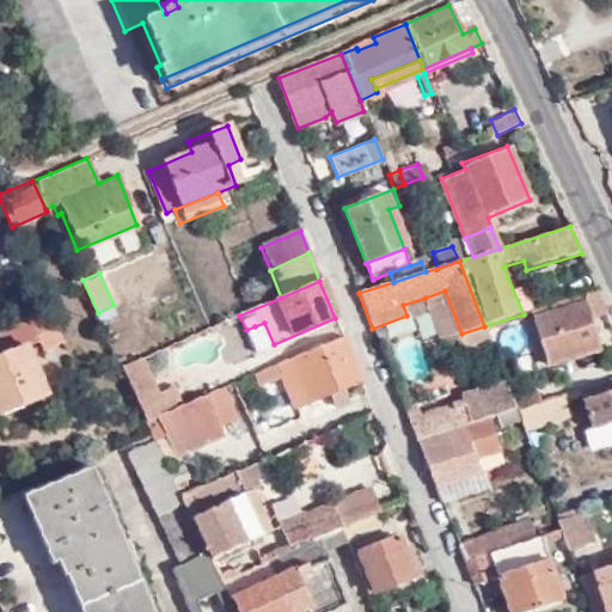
[(441,340),(461,334),(445,291),(426,298),(441,340)]
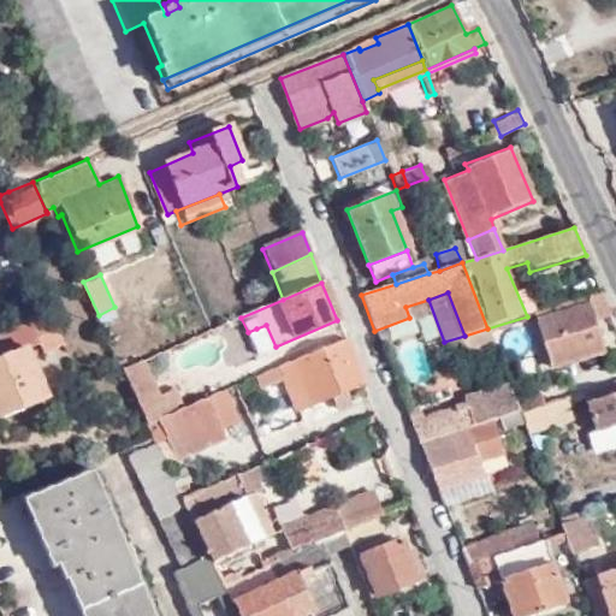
[(611,315),(602,292),(584,297),(592,321),(611,315)]
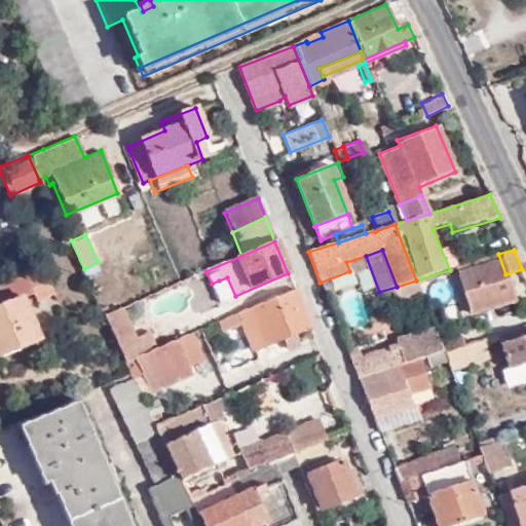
[(498,254),(457,267),(472,315),(515,303),(505,274),(498,254)]
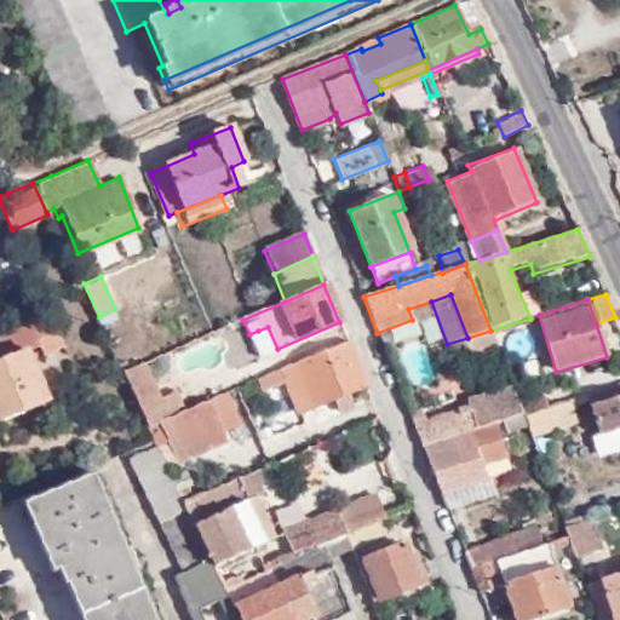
[(52,314),(0,337),(0,419),(49,397),(26,349),(40,343),(44,351),(64,342),(52,314)]
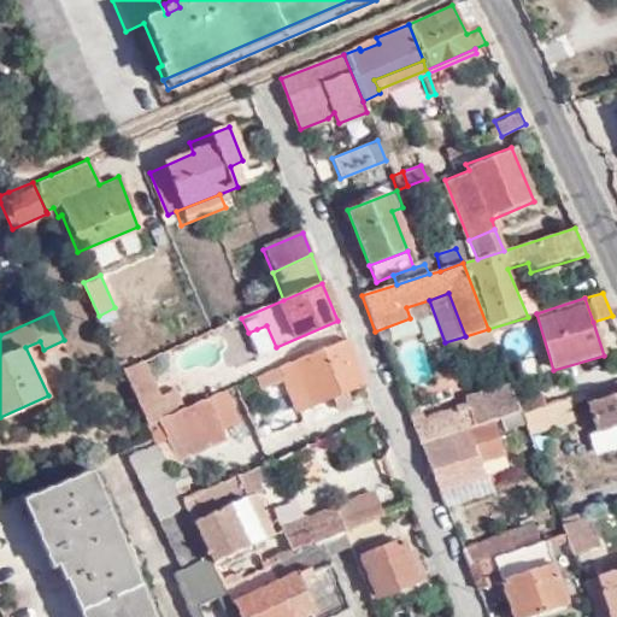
[(266,325),(257,329),(266,352),(276,347),(266,325)]
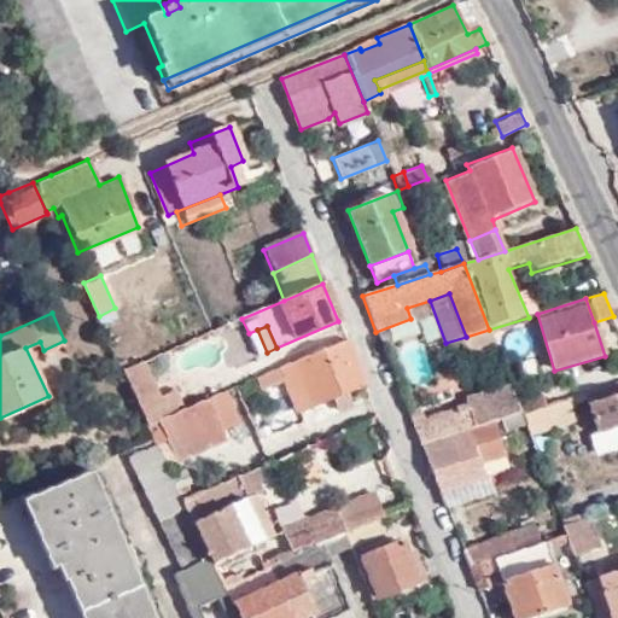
[(363,389),(345,342),(254,382),(260,396),(284,386),(296,417),(363,389)]
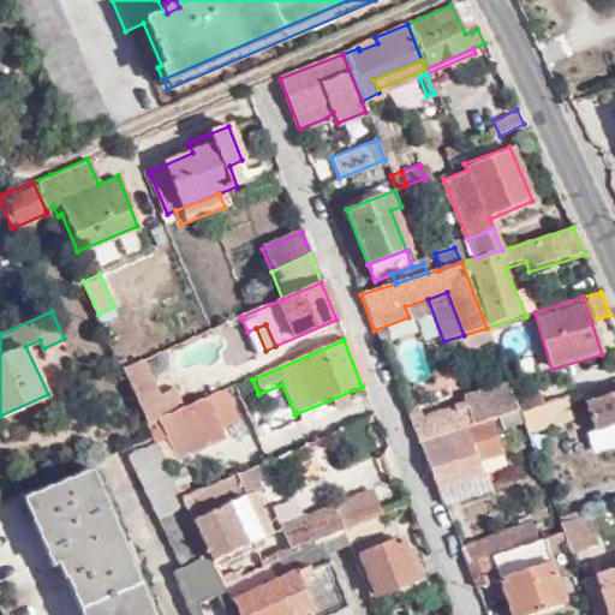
[(148,421),(184,406),(175,386),(160,393),(144,359),(124,368),(148,421)]
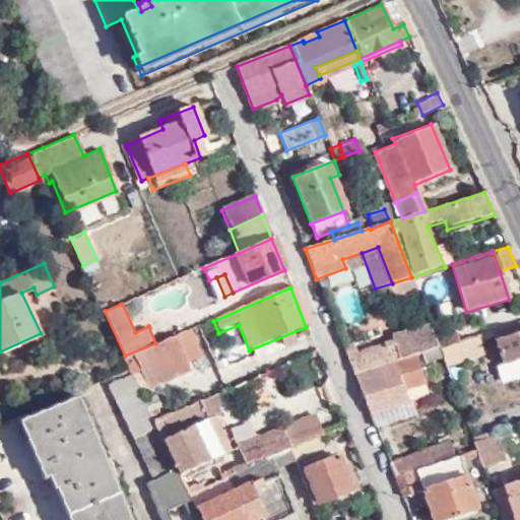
[(519,320),(492,331),(505,374),(519,369),(519,320)]
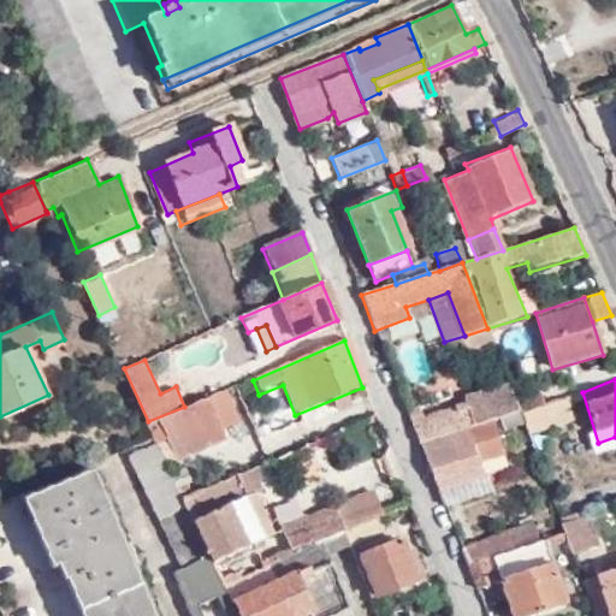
[(514,397),(508,384),(465,397),(467,406),(410,421),(419,444),(489,422),(496,420),(520,413),(514,397)]
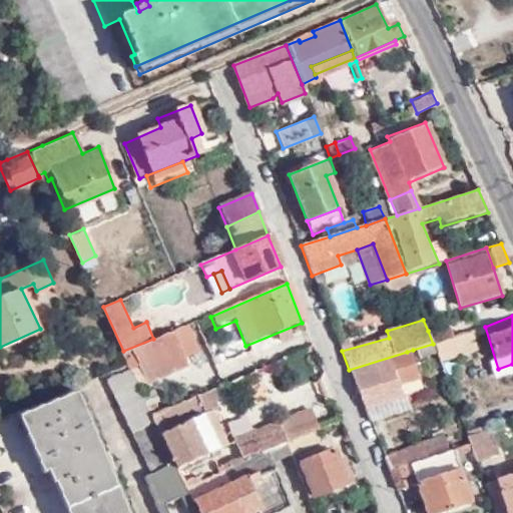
[(123,351),(124,354),(126,353),(153,341),(169,335),(183,329),(188,326),(188,324),(153,339),(123,351)]
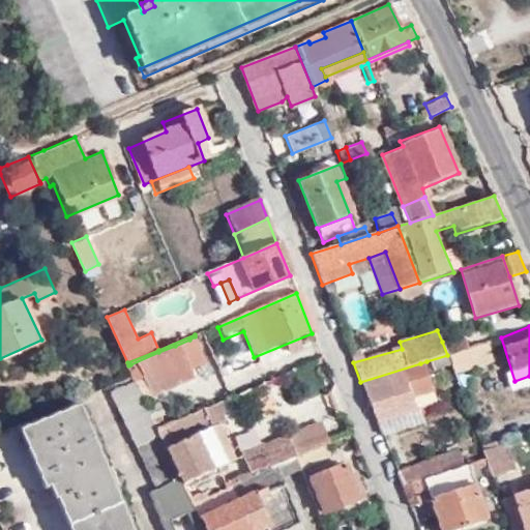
[(448,358),(471,349),(466,334),(442,342),(447,355),(448,358)]
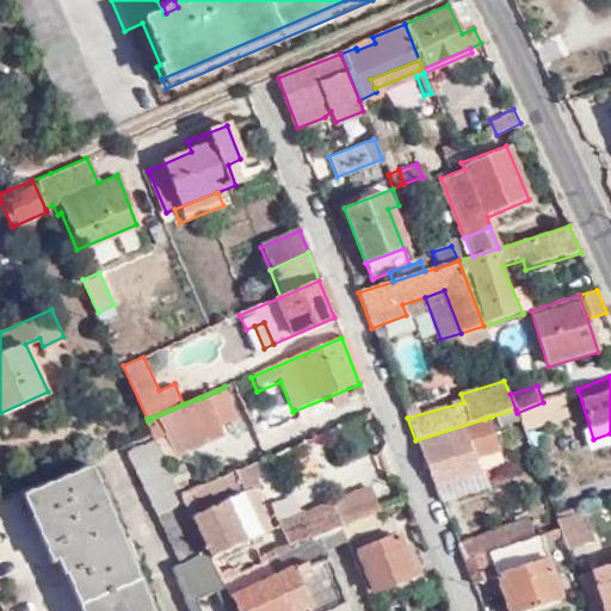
[(148,421),(165,456),(173,451),(176,455),(223,433),(218,424),(238,415),(224,388),(218,392),(202,399),(183,406),(150,420),(148,421)]
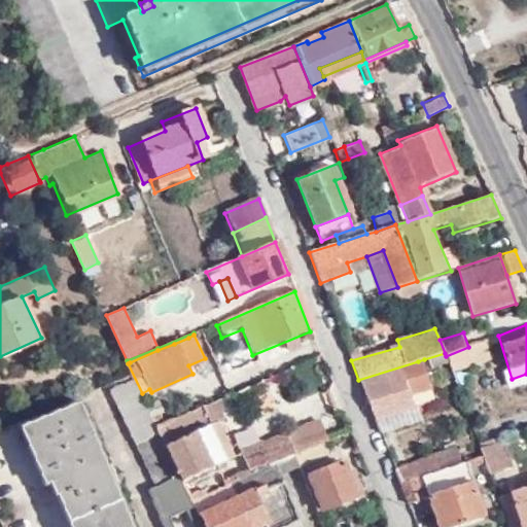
[(475,362),(468,347),(446,356),(449,363),(457,388),(470,384),(464,365),(475,362)]
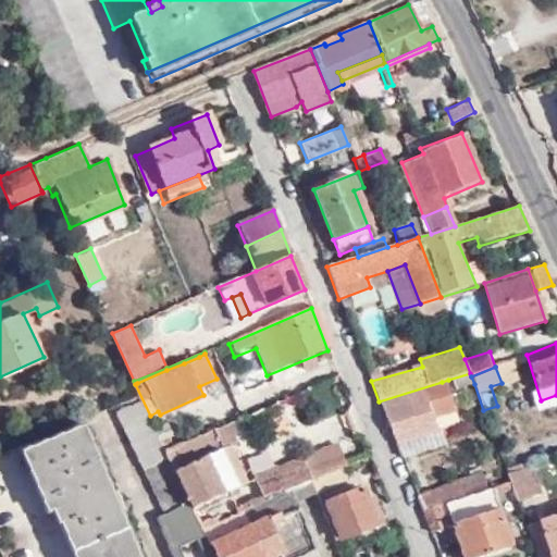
[(470,373),(448,380),(453,391),(474,384),(471,376),(470,373)]
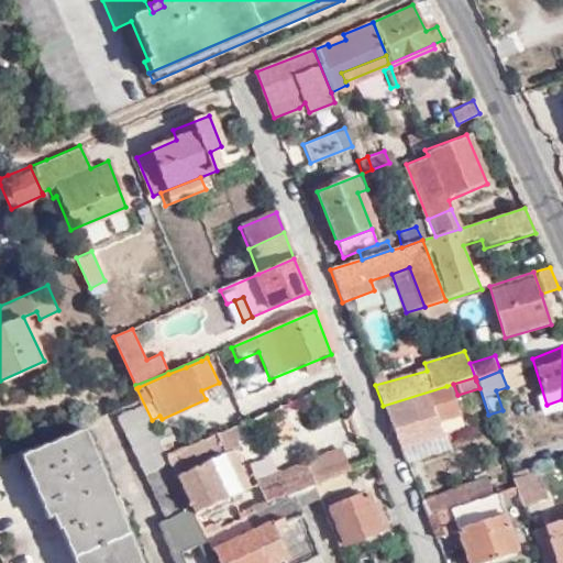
[(383,406),(399,449),(441,435),(437,423),(459,417),(446,386),(383,406)]
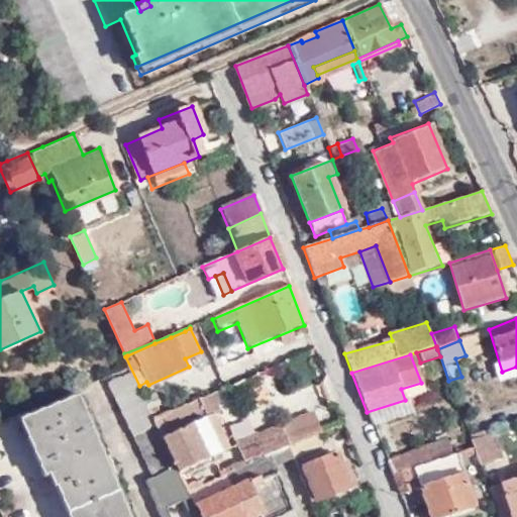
[(195,516),(185,494),(150,420),(138,391),(129,373),(108,382),(151,477),(144,480),(160,516),(195,516)]
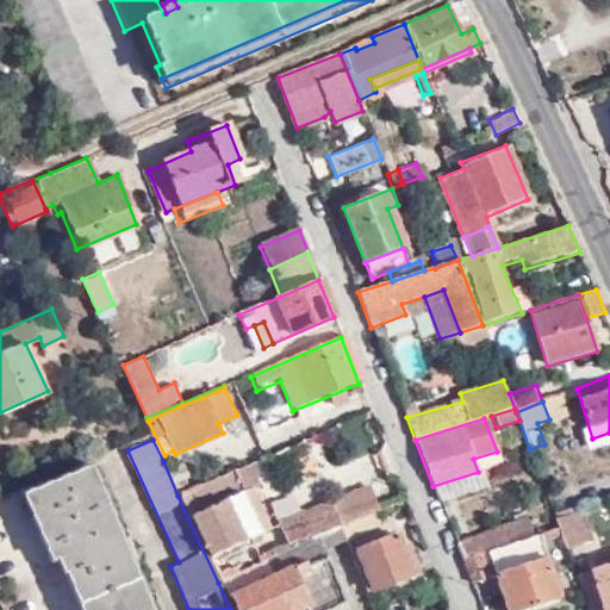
[(491,485),(516,474),(508,453),(483,464),(491,485)]
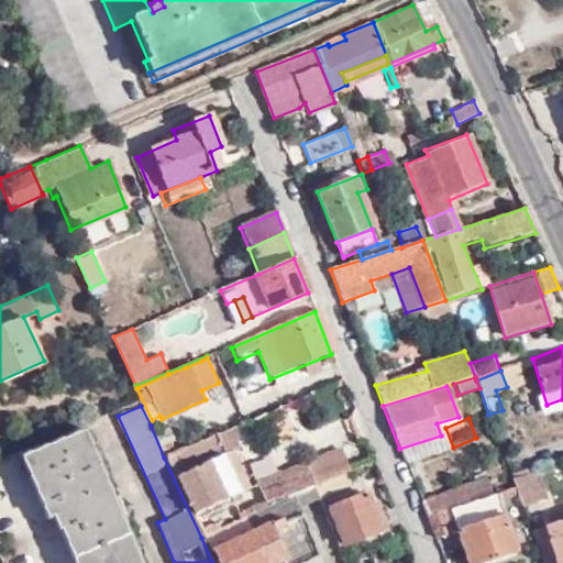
[(139,562),(86,431),(21,459),(46,520),(53,517),(58,529),(62,528),(75,562),(139,562)]
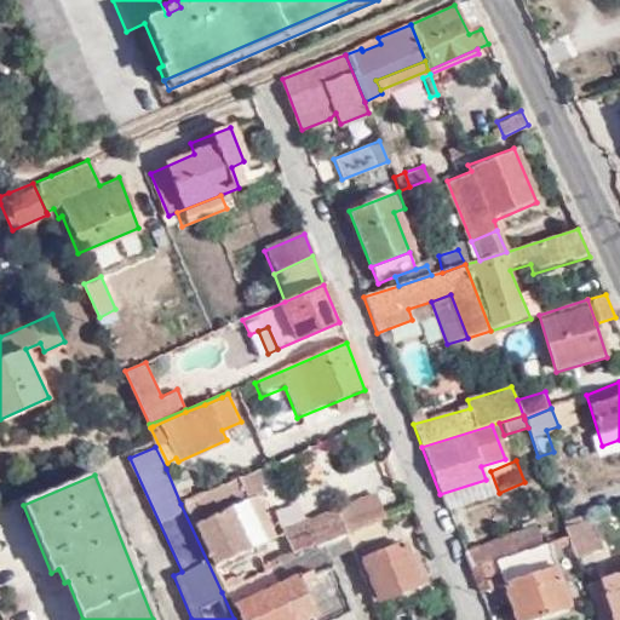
[(245,503),(235,481),(184,503),(213,566),(270,540),(252,499),(245,503)]
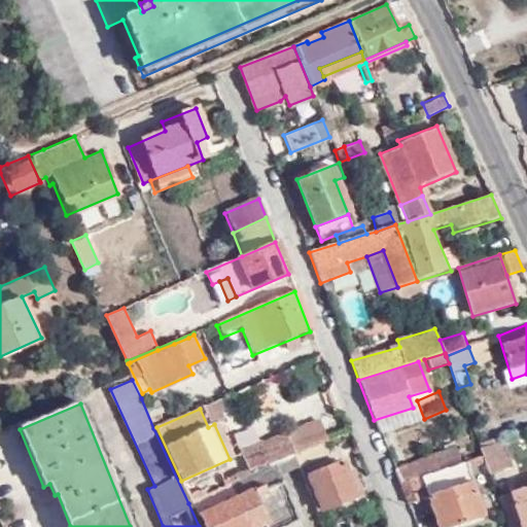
[(322,444),(328,442),(320,422),(287,435),(295,456),(322,444)]
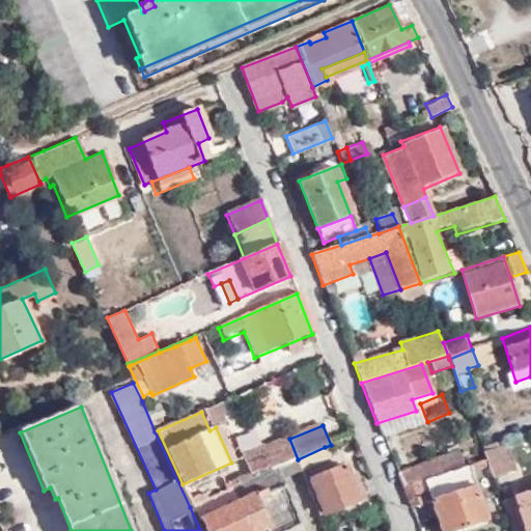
[(298,459),(289,439),(244,456),(251,475),(271,469),(272,471),(277,469),(296,462),(298,459)]
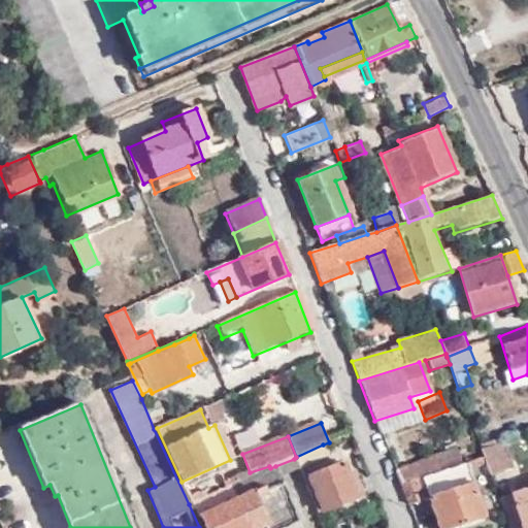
[(329,458),(323,444),(296,457),(294,459),(299,471),(329,458)]
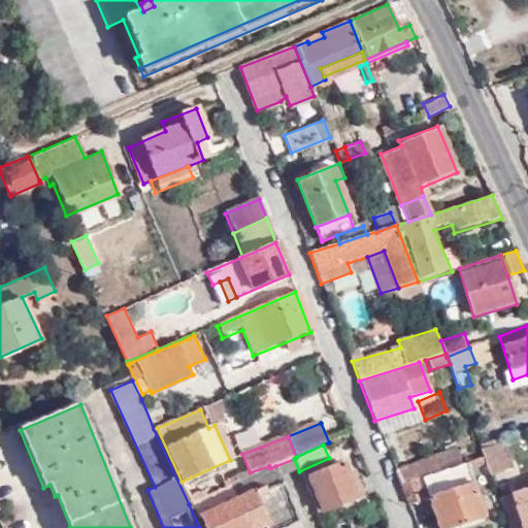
[(509,469),(501,446),(480,453),(489,476),(509,469)]
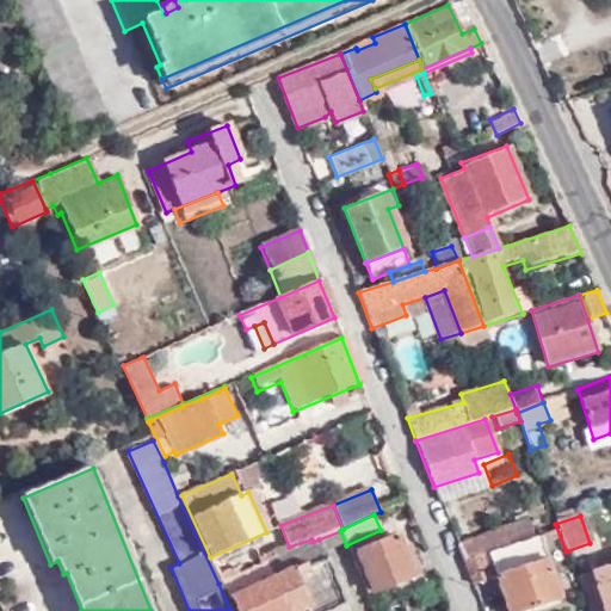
[(455,542),(462,560),(466,559),(507,545),(501,528),(455,542)]
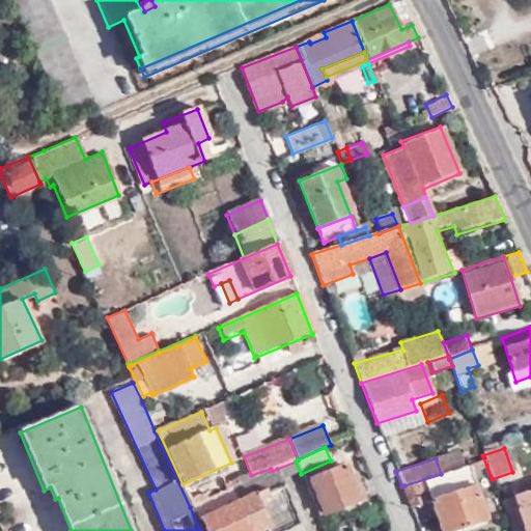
[(470,465),(441,474),(404,485),(413,507),(431,502),(441,530),(459,530),(488,522),(470,465)]
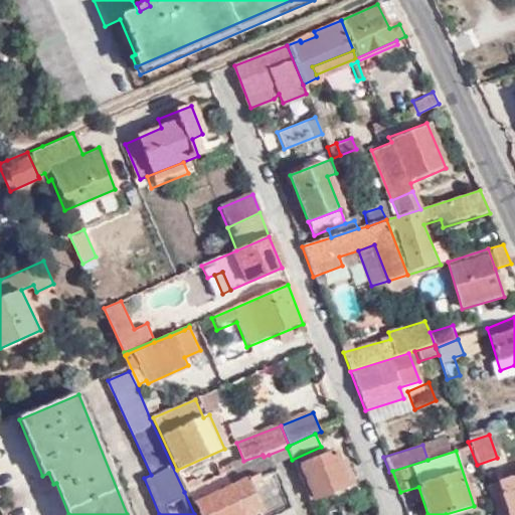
[(335,453),(301,467),(316,501),(354,486),(345,462),(340,464),(335,453)]
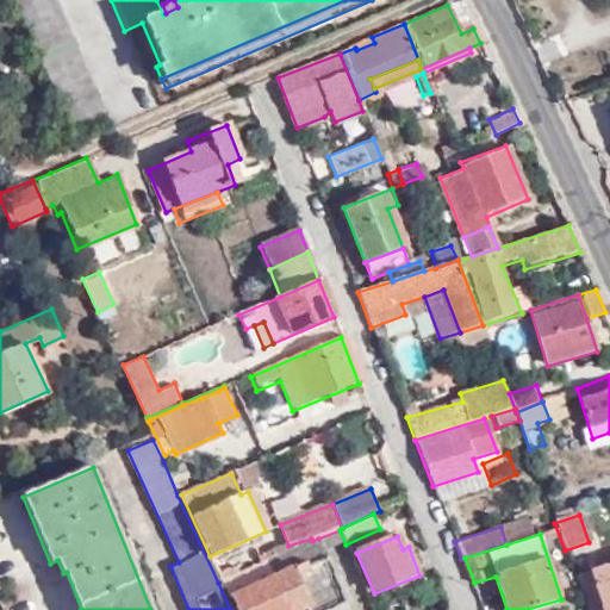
[(318,539),(312,541),(218,583),(230,609),(332,609),(334,609),(343,605),(318,539)]
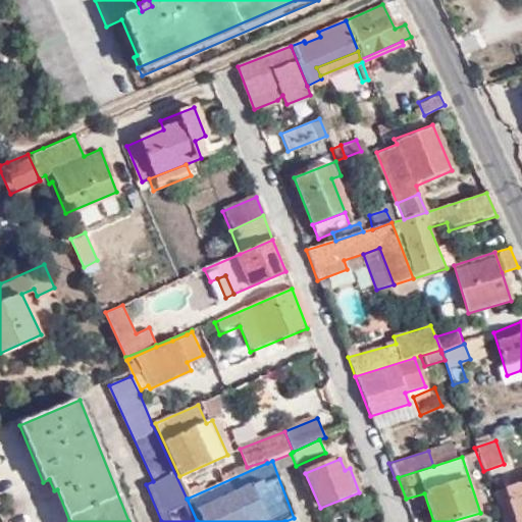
[(521,521),(521,484),(491,493),(503,521),(521,521)]
